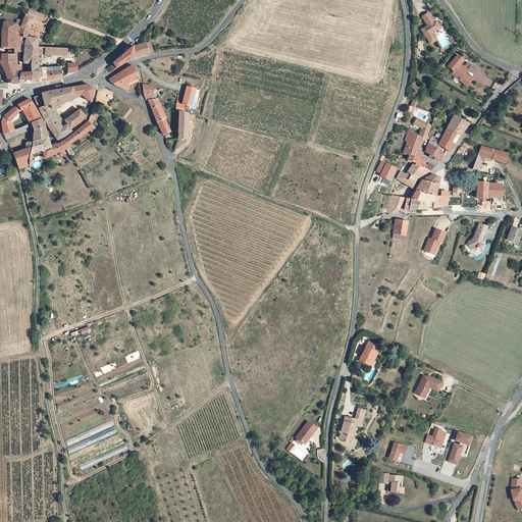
[(18,32),(18,37),(20,38),(28,17),(36,21),(39,15),(24,9),(21,14),(18,13),(15,19),(11,31),(18,32)]
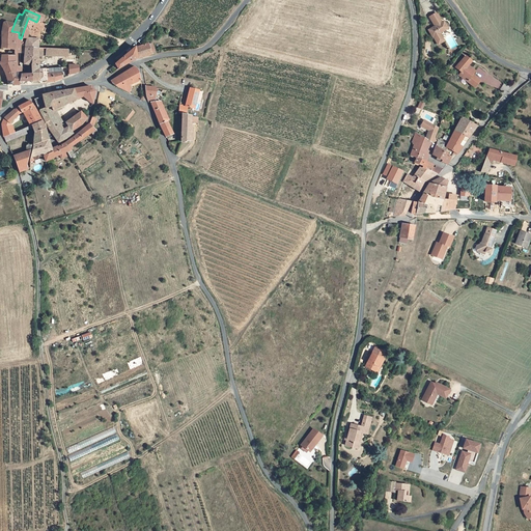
[(425,20),(430,29),(424,32),(428,39),(429,39),(434,48),(440,44),(435,36),(443,31),(440,27),(439,27),(431,16),(425,20)]
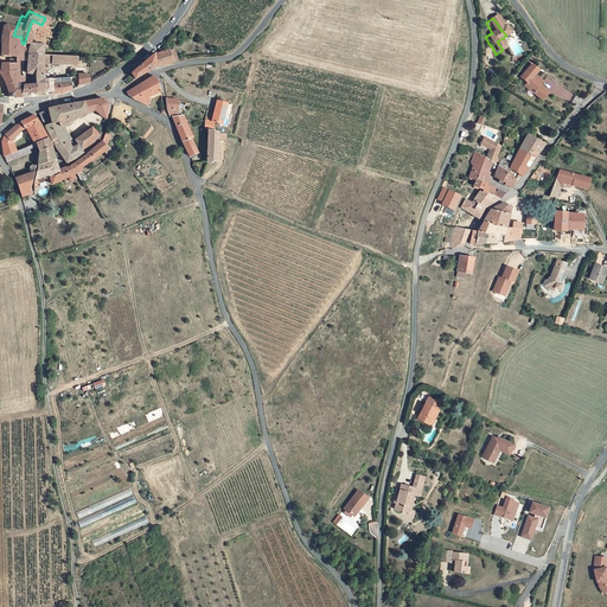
[(0,33),(11,36),(13,36),(18,23),(13,20),(11,26),(0,20),(0,33)]
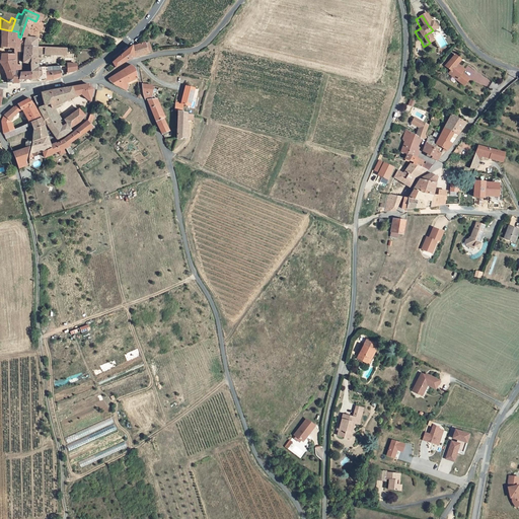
[(9,30),(0,28),(0,69),(2,82),(6,82),(7,72),(3,60),(3,53),(9,54),(9,30)]
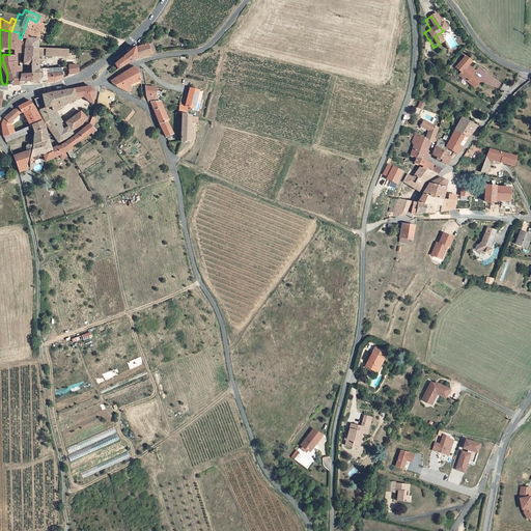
[(19,32),(11,31),(9,31),(9,55),(3,54),(3,61),(7,74),(15,74),(14,66),(9,66),(11,52),(15,52),(16,37),(19,37),(19,32)]
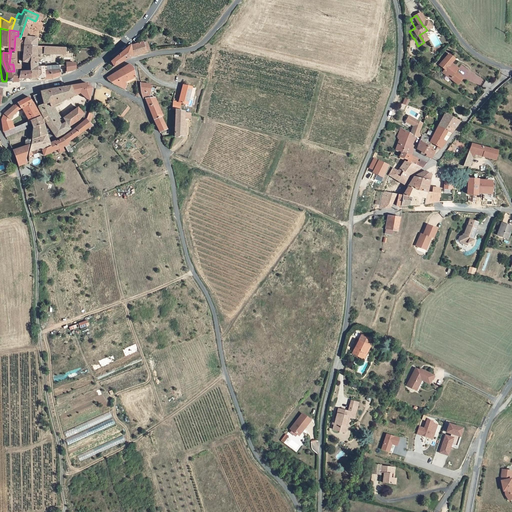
[(20,38),(19,46),(26,46),(26,45),(30,46),(31,39),(20,37),(20,38)]
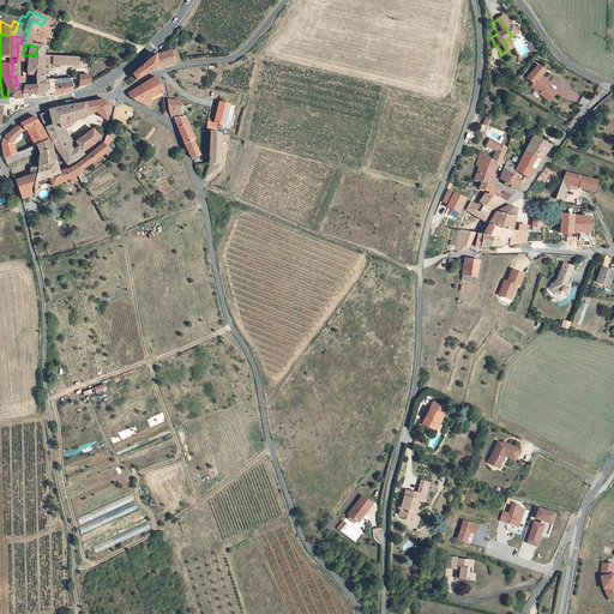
[(72,66),(73,58),(36,55),(31,54),(31,55),(30,73),(30,84),(30,94),(38,94),(38,76),(38,70),(43,70),(43,64),(72,66)]
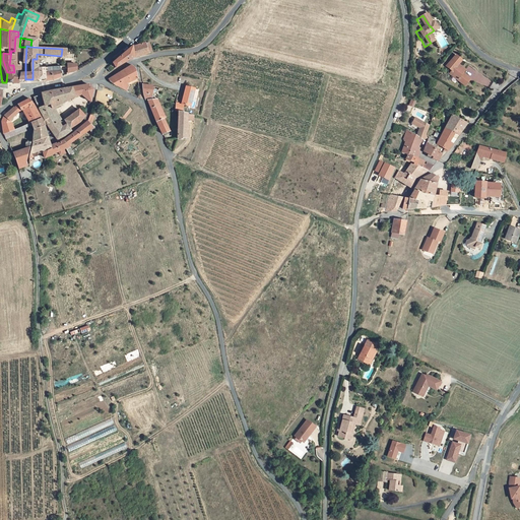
[(140,51),(139,46),(132,48),(133,57),(132,58),(141,57),(140,51)]
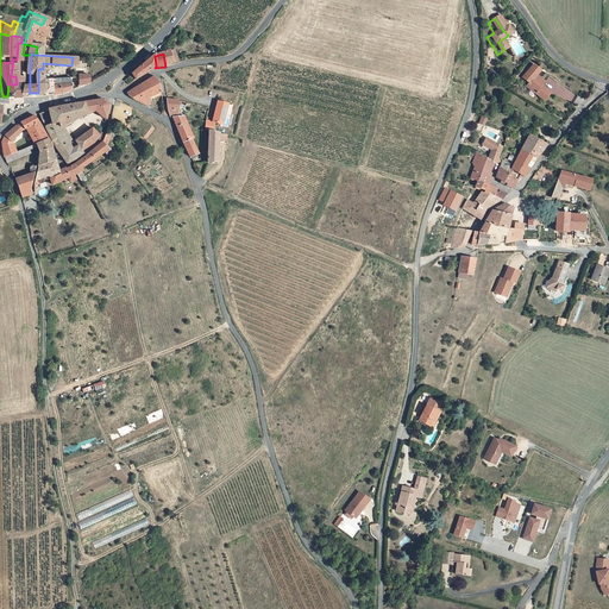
[(20,73),(30,73),(31,55),(23,55),(20,73)]
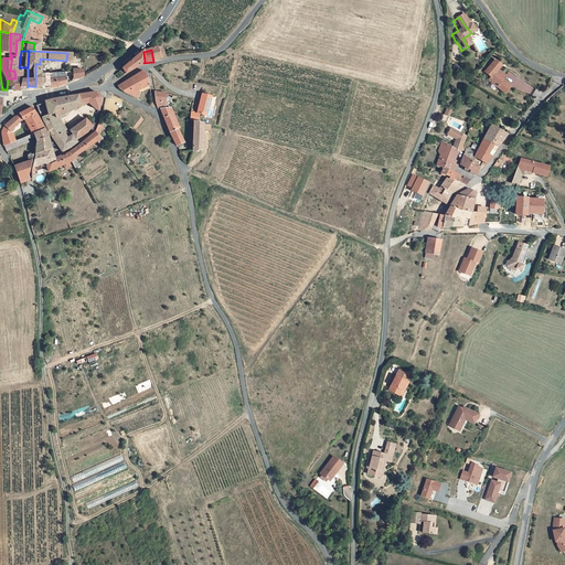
[(121,68),(124,74),(144,63),(145,62),(144,52),(138,56),(130,62),(121,68)]
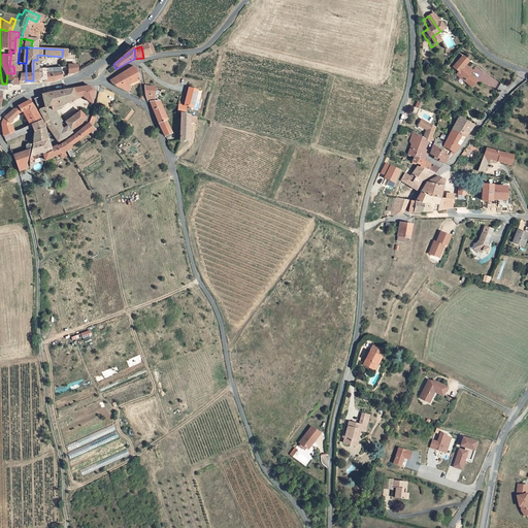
[(448,69),(454,74),(451,77),(466,89),(471,83),(464,76),(467,72),(460,67),(463,63),(457,58),(448,69)]
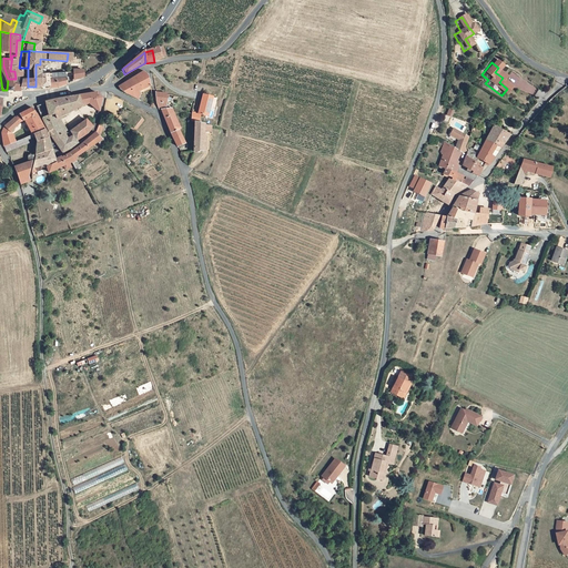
[(44,71),(36,70),(36,87),(44,87),(44,79),(44,71)]
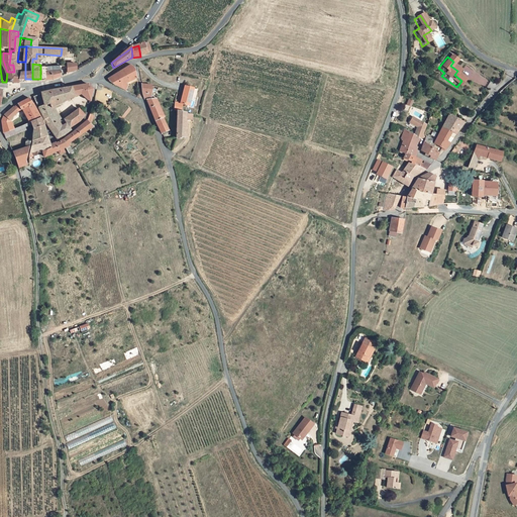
[(62,66),(62,75),(71,71),(71,65),(65,65),(65,67),(62,66)]
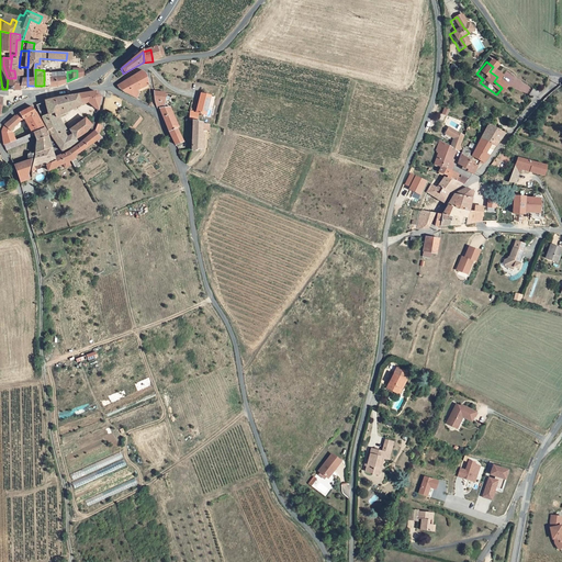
[(117,86),(117,90),(134,99),(137,92),(136,90),(148,86),(146,74),(143,71),(136,76),(121,85),(117,86)]
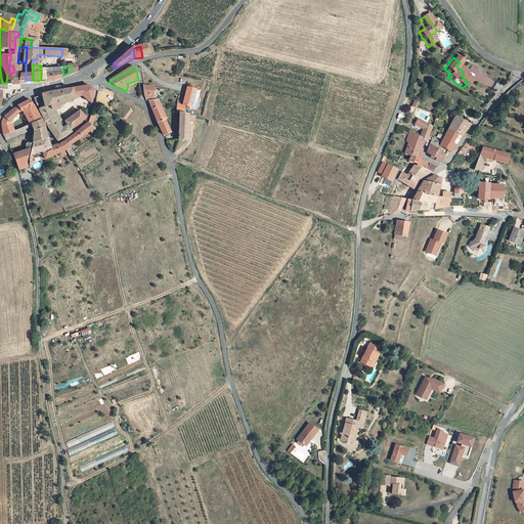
[(26,72),(14,73),(13,82),(17,82),(20,82),(22,80),(24,80),(26,80),(26,72)]
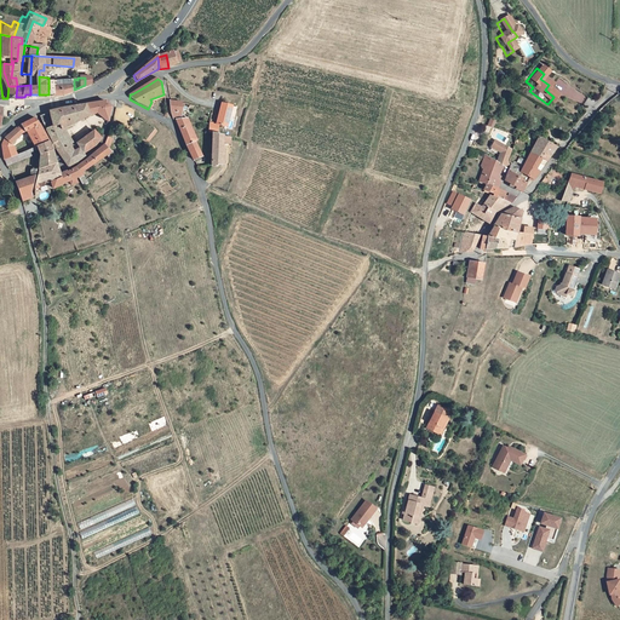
[(17,86),(9,86),(7,98),(11,98),(16,98),(16,97),(17,86)]
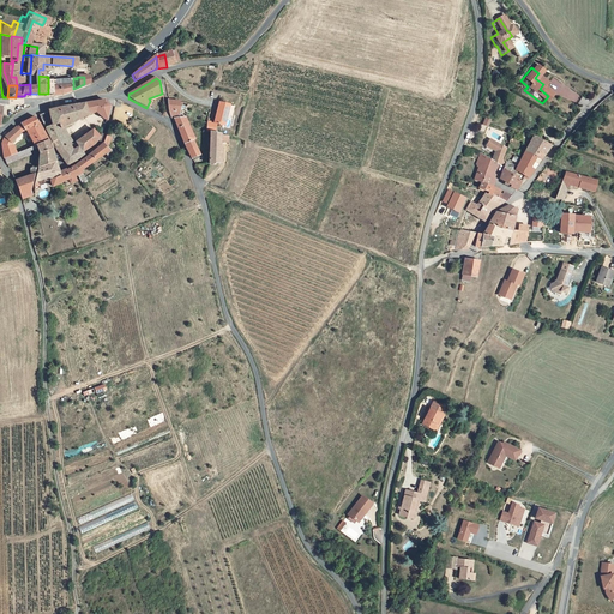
[(66,85),(48,85),(48,94),(48,95),(55,95),(66,91),(66,85)]
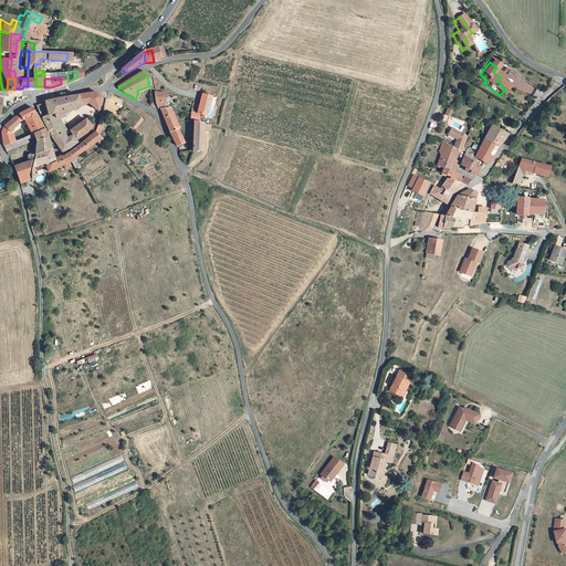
[(56,116),(58,122),(60,121),(88,103),(98,113),(102,105),(102,98),(97,94),(55,101),(38,108),(44,121),(56,116)]
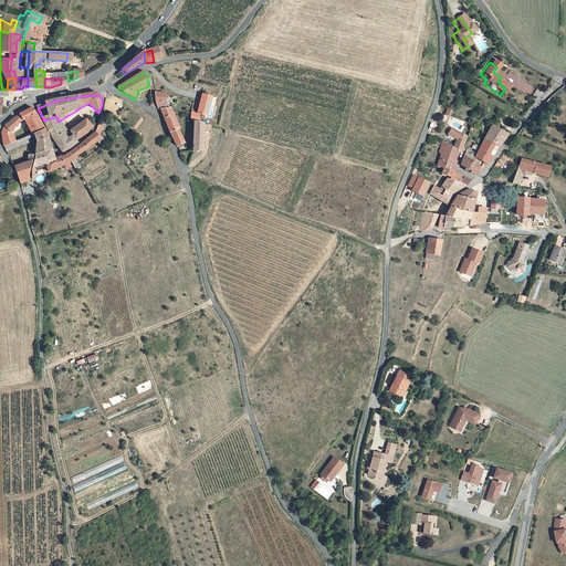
[(156,108),(157,108),(165,109),(165,106),(166,106),(167,96),(166,96),(154,94),(156,108)]
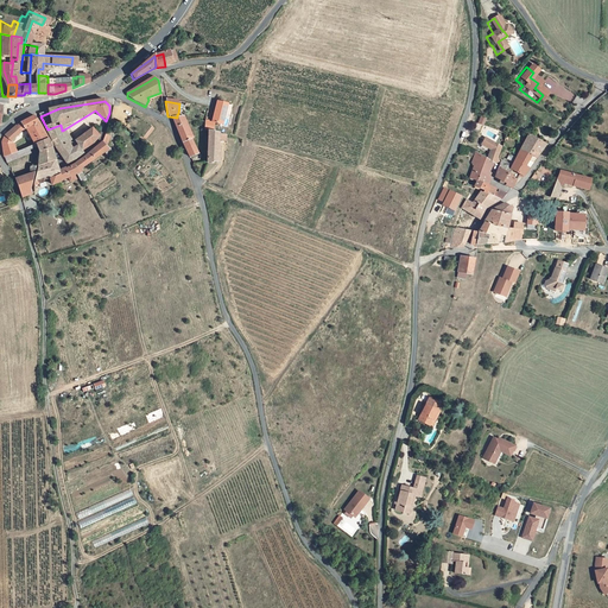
[(215,124),(223,126),(228,103),(216,101),(213,120),(206,119),(204,127),(214,130),(215,124)]
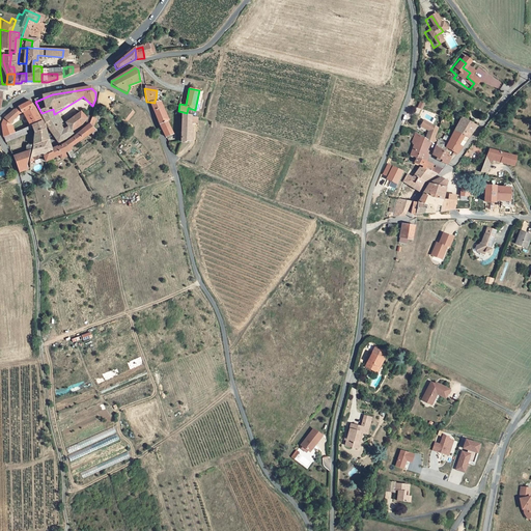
[(166,122),(158,103),(155,103),(147,102),(148,103),(157,126),(159,124),(164,137),(170,135),(165,122),(166,122)]
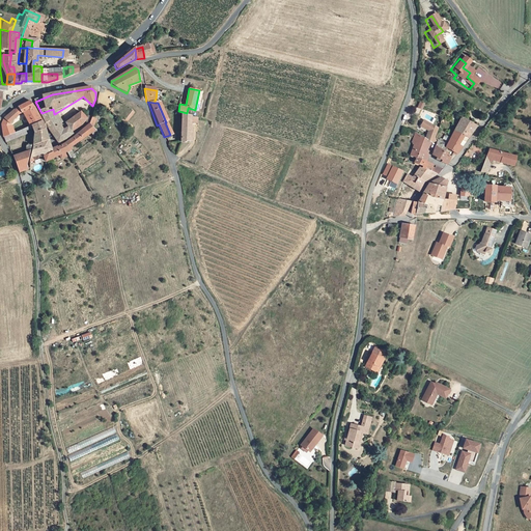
[(29,120),(32,128),(44,123),(37,111),(31,103),(21,109),(4,120),(4,123),(2,132),(4,137),(16,133),(9,127),(23,115),(27,121),(29,120)]
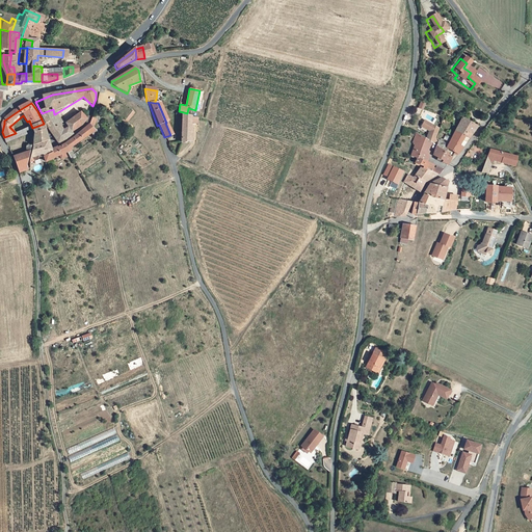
[(53,109),(42,113),(47,123),(45,124),(44,124),(47,131),(49,131),(50,130),(57,143),(58,144),(59,144),(60,144),(62,143),(64,142),(67,141),(72,135),(72,134),(76,131),(80,129),(87,121),(81,113),(63,127),(61,128),(54,114),(53,109)]
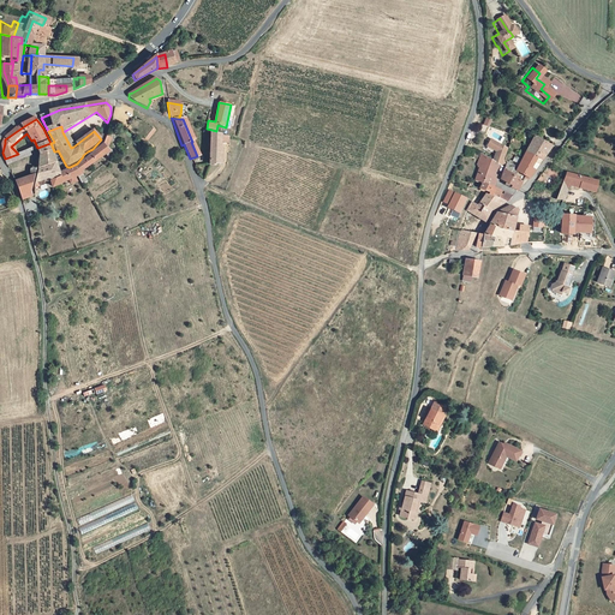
[(218,165),(220,136),(209,133),(207,167),(218,165)]
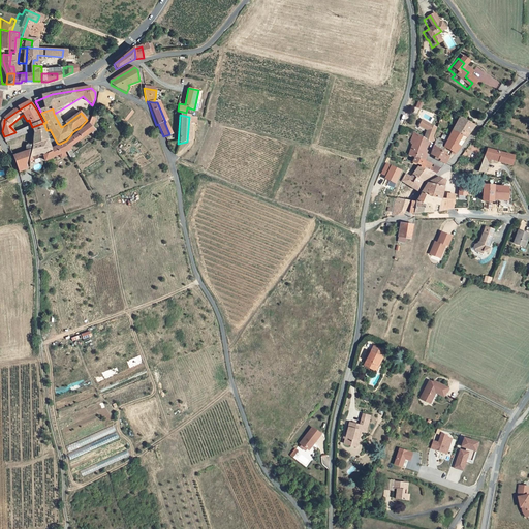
[(460,118),(456,127),(454,131),(467,139),(475,127),(474,126),(460,118)]
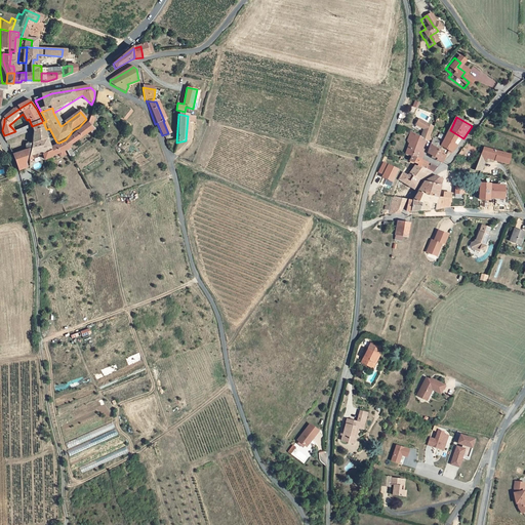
[(428,139),(433,124),(418,118),(416,124),(423,127),(419,135),(428,139)]
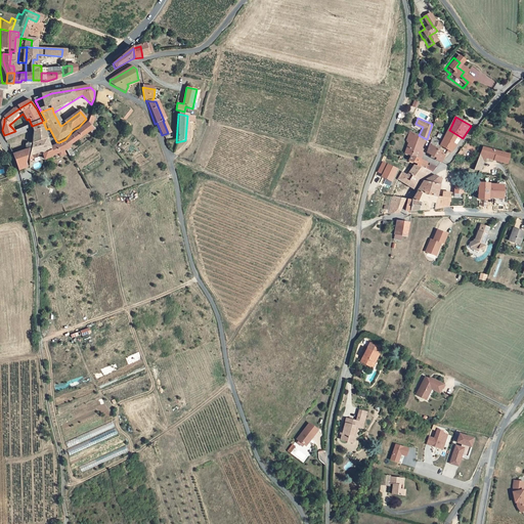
[(46,129),(43,122),(32,126),(37,134),(36,146),(50,141),(45,131),(47,130),(46,129)]
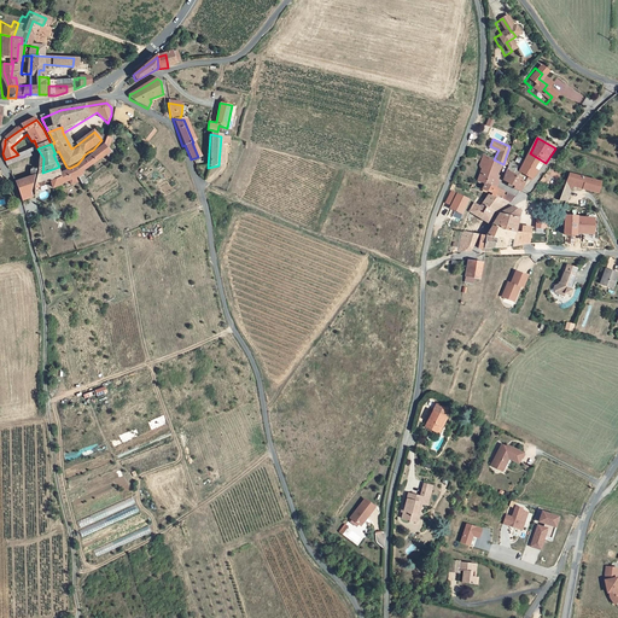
[(103,146),(76,172),(81,178),(85,175),(83,173),(104,158),(112,167),(118,162),(103,146)]
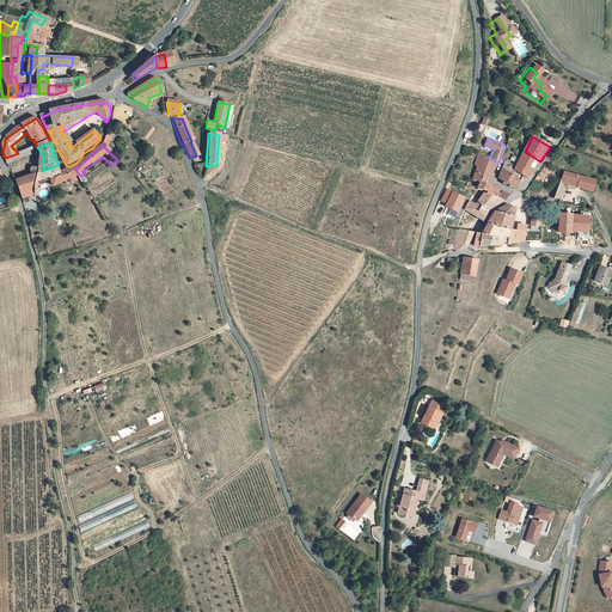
[(18,153),(5,158),(6,161),(7,165),(34,157),(31,150),(18,153)]
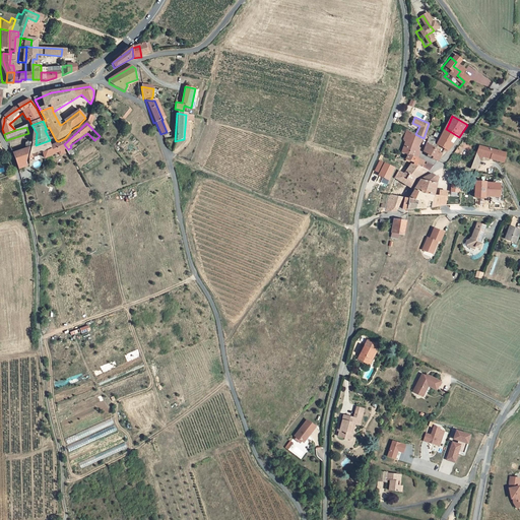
[(445,149),(449,151),(459,137),(446,129),(438,145),(445,149)]
